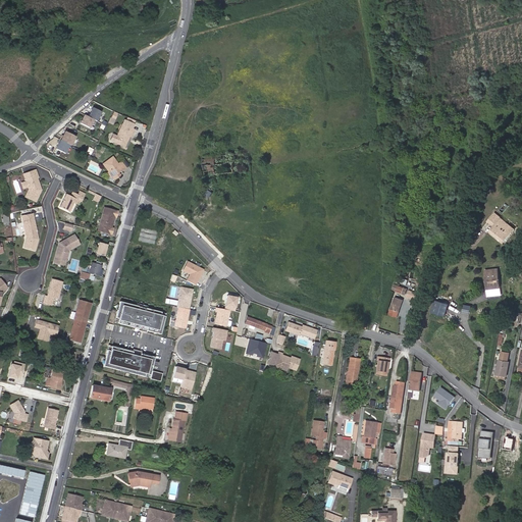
[(96,120),(100,111),(92,107),(88,116),(94,119),(96,120)]
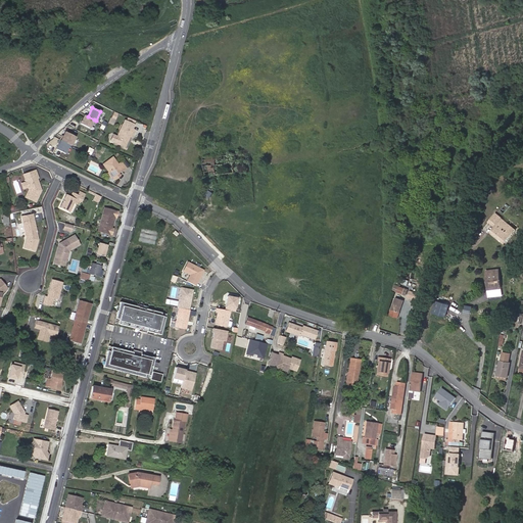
[(80,124),(89,129),(94,120),(88,116),(85,115),(80,124)]
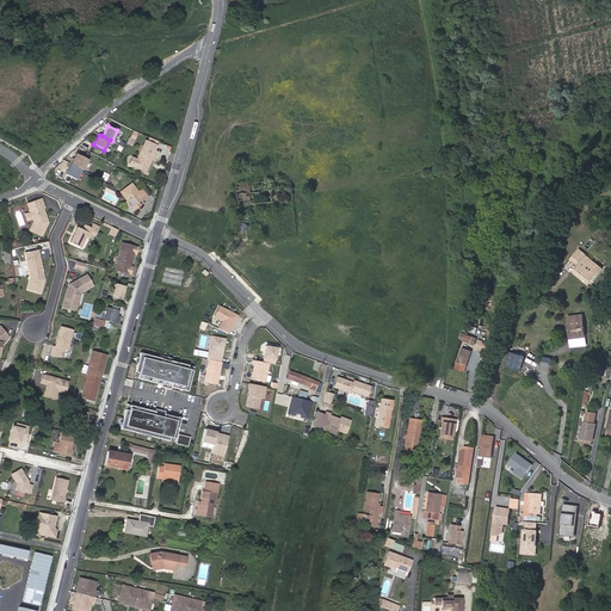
[(147,141),(144,147),(154,152),(158,146),(147,141)]
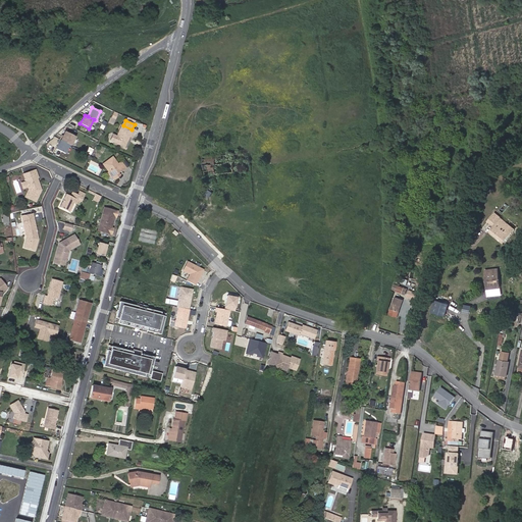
[(110,141),(115,144),(124,148),(126,142),(126,141),(127,139),(131,138),(133,139),(136,132),(132,129),(123,125),(118,138),(113,136),(110,141)]
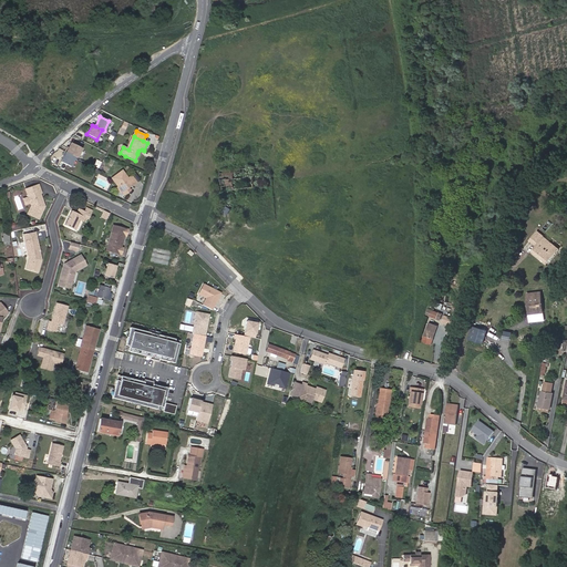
[(78,158),(82,150),(71,144),(69,148),(68,148),(65,152),(76,157),(78,158)]
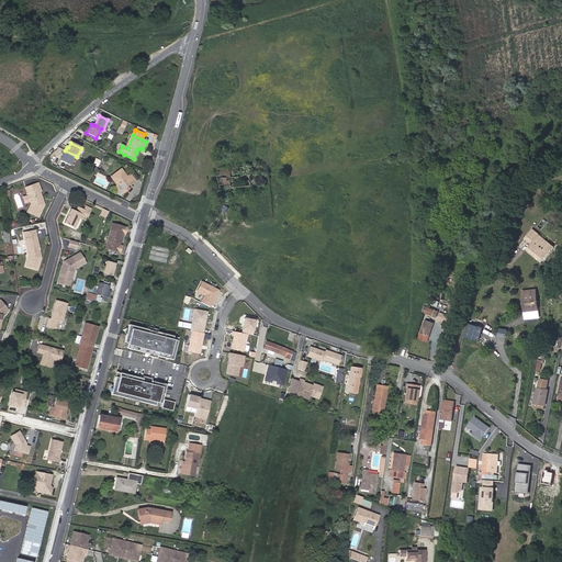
[(70,166),(76,156),(65,150),(64,150),(59,160),(70,166)]
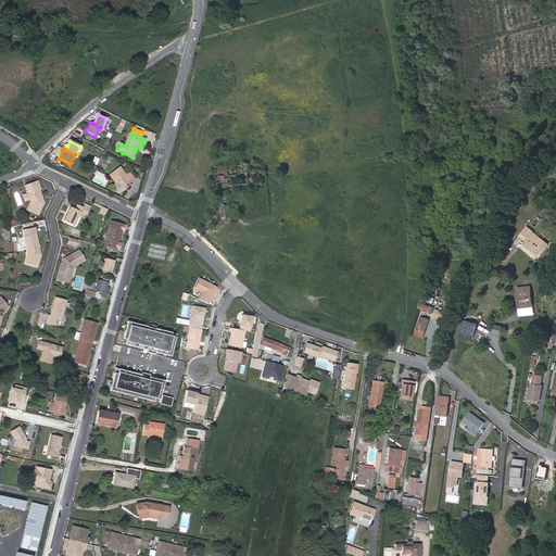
[(218,167),(219,186),(263,182),(261,164),(218,167)]
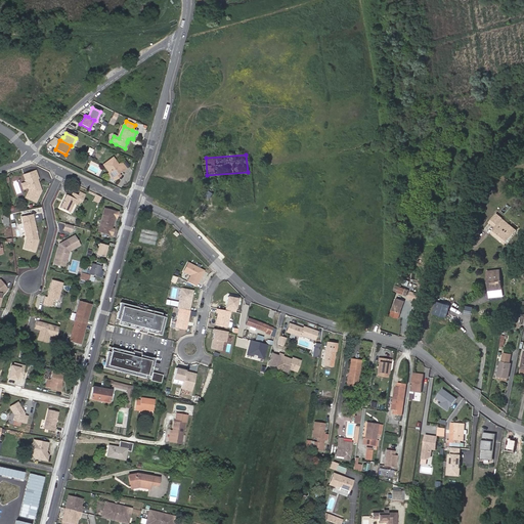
[(118,175),(119,174),(122,171),(123,172),(127,170),(125,168),(128,166),(125,162),(122,164),(119,166),(114,159),(103,166),(110,174),(113,178),(116,181),(120,177),(118,175)]
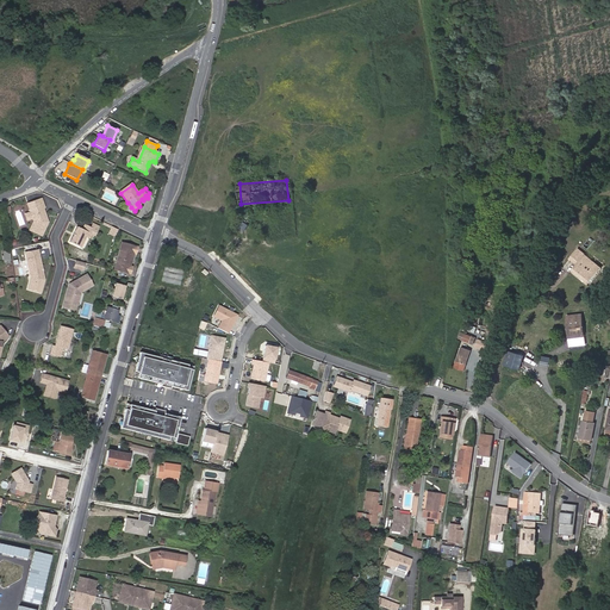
[(41,199),(27,204),(30,212),(32,218),(33,222),(29,230),(42,236),(48,222),(43,209),(44,207),(41,199)]
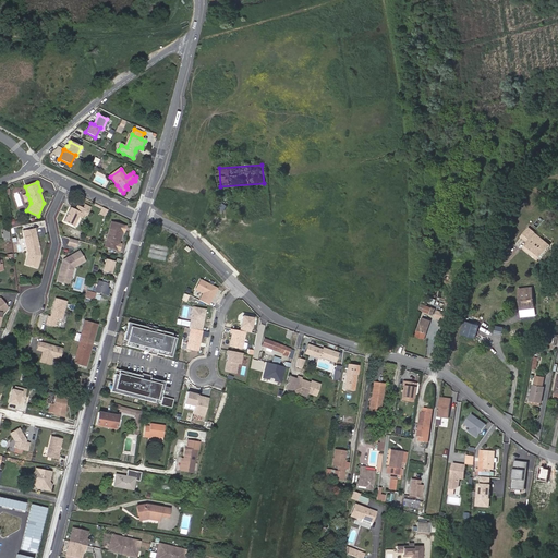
[(71,207),(63,221),(73,227),(79,216),(81,213),(84,214),(86,209),(83,208),(77,205),(75,209),(71,207)]
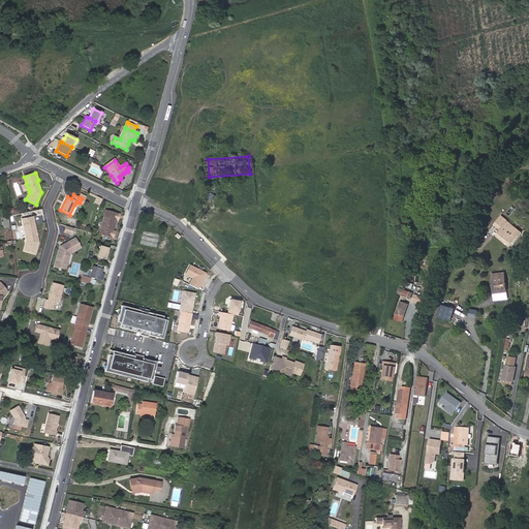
[(100,206),(103,199),(97,196),(94,204),(100,206)]
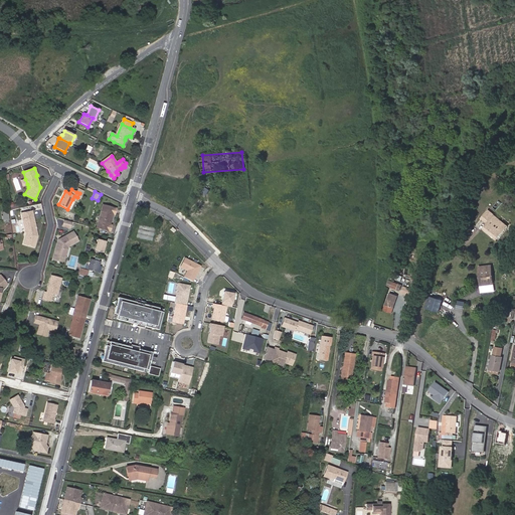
[(110,231),(112,225),(110,224),(113,213),(115,214),(116,208),(103,205),(97,227),(110,231)]
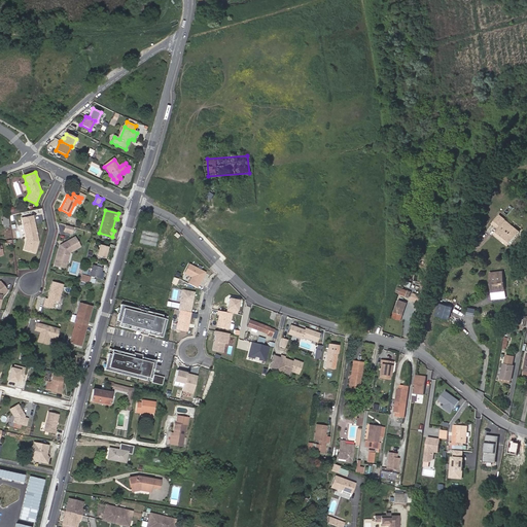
[(32,216),(22,218),(27,244),(39,241),(35,224),(34,224),(32,216)]
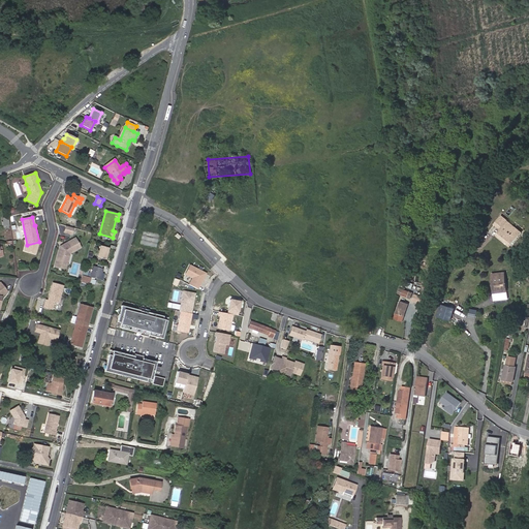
[(510,230),(512,227),(501,218),(495,226),(501,231),(497,237),(510,247),(519,238),(510,230)]
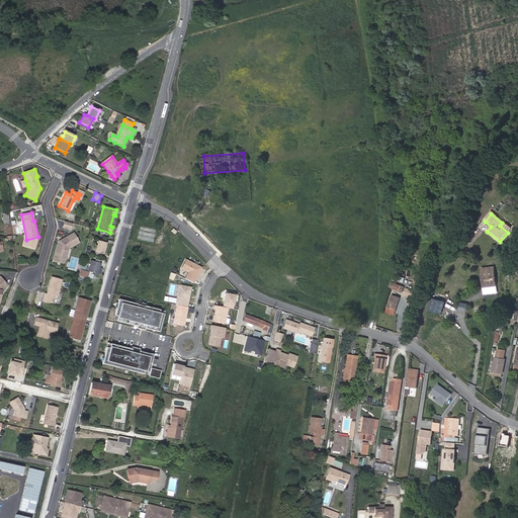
[(62,228),(71,231),(74,224),(65,221),(62,228)]
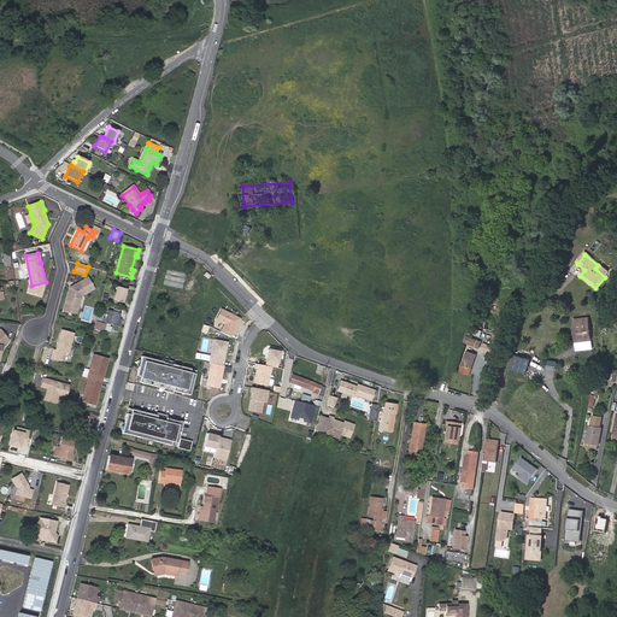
[(607,274),(598,265),(595,269),(605,277),(607,274)]
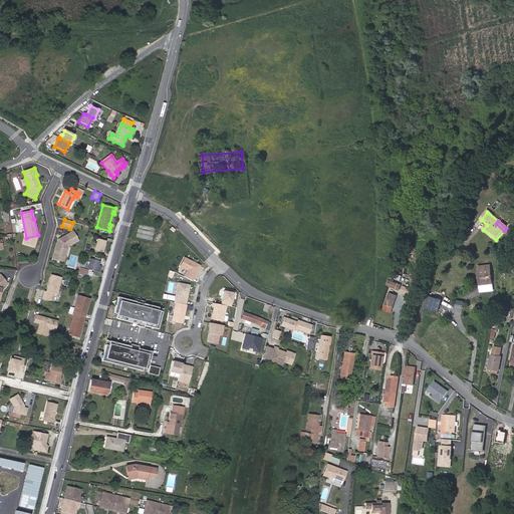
[(58,240),(53,258),(58,260),(60,255),(64,256),(67,246),(77,240),(72,232),(58,240)]
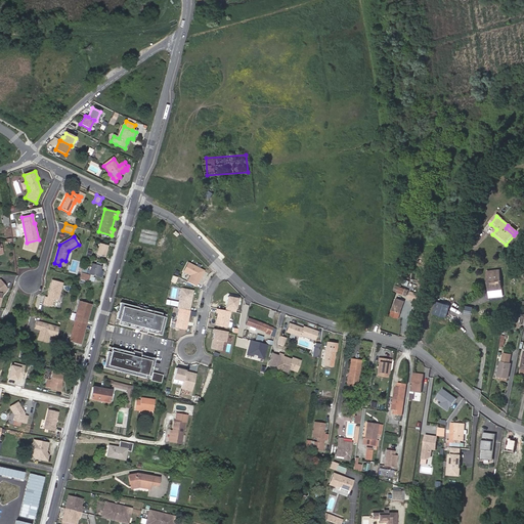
[(39,239),(27,243),(26,249),(35,252),(39,239)]
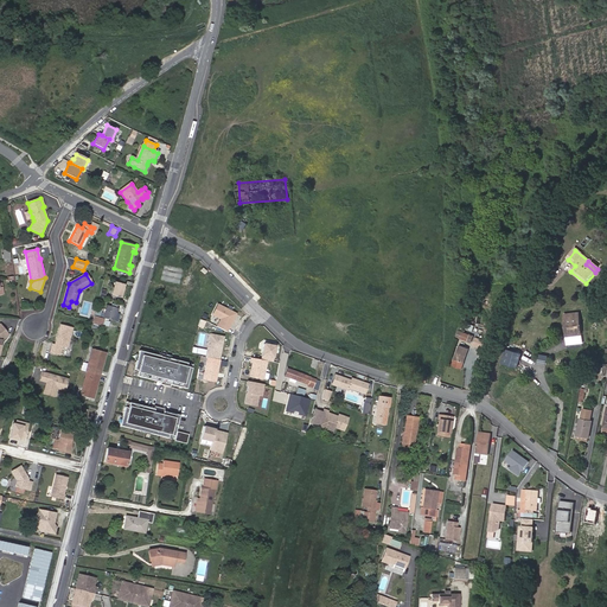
[(112,296),(125,298),(127,285),(114,282),(112,296)]
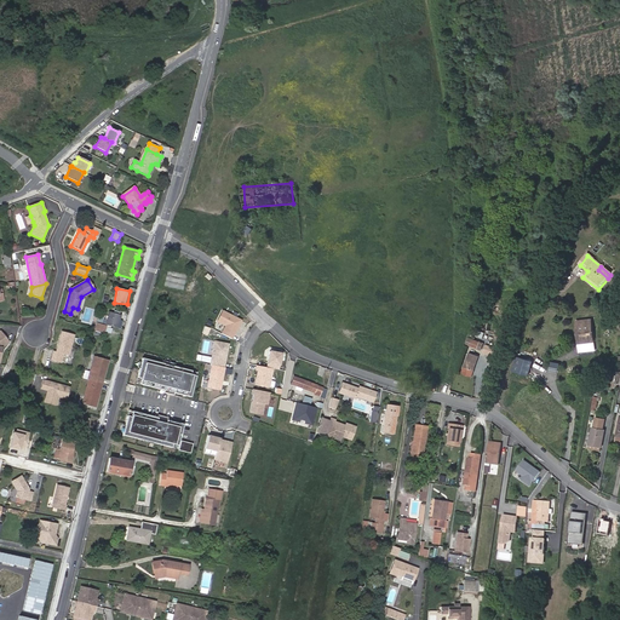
[(230,338),(240,320),(222,310),(217,320),(225,325),(220,333),(230,338)]
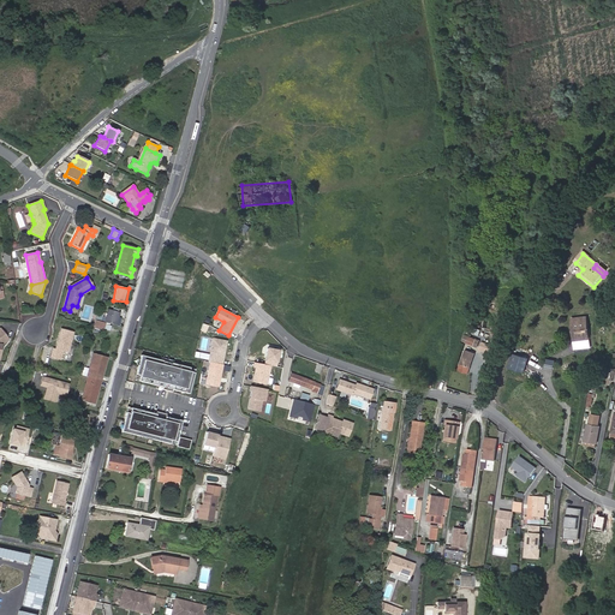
[(108,309),(105,322),(115,326),(119,312),(108,309)]
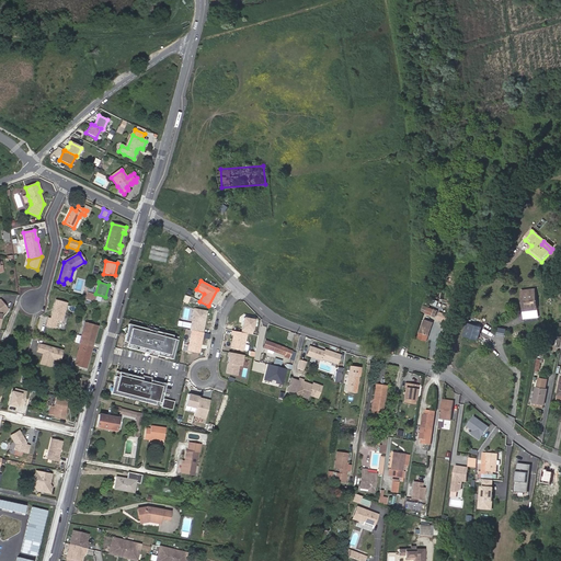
[(525,301),(526,313),(537,312),(535,290),(522,292),(523,301),(525,301)]
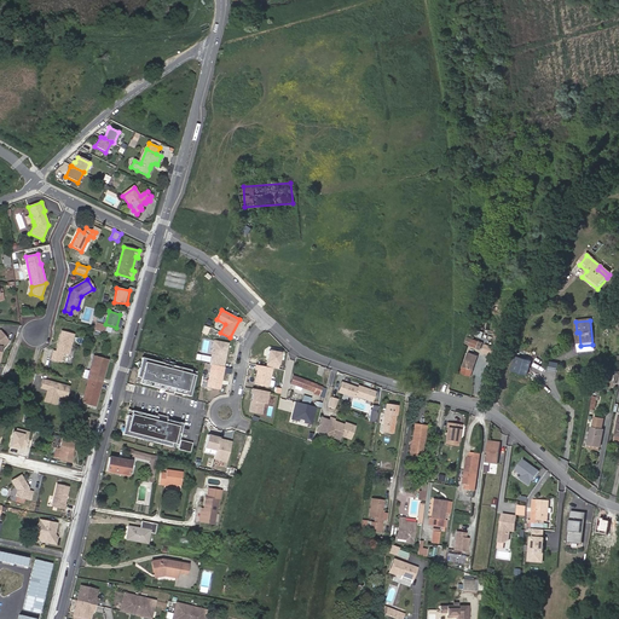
[(75,333),(63,330),(57,351),(56,350),(52,358),(62,362),(65,353),(69,353),(75,333)]
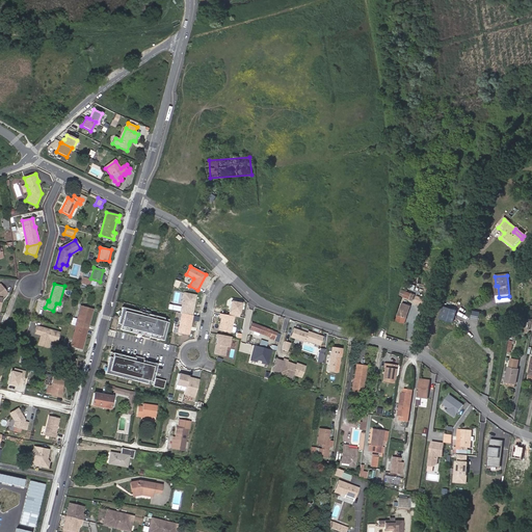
[(409,298),(411,293),(402,289),(400,295),(409,298)]
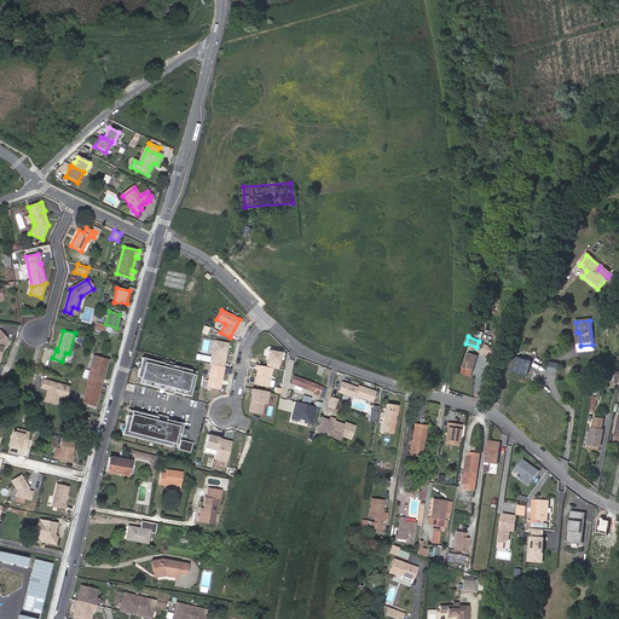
[(224,368),(229,343),(214,341),(209,364),(212,365),(224,368)]
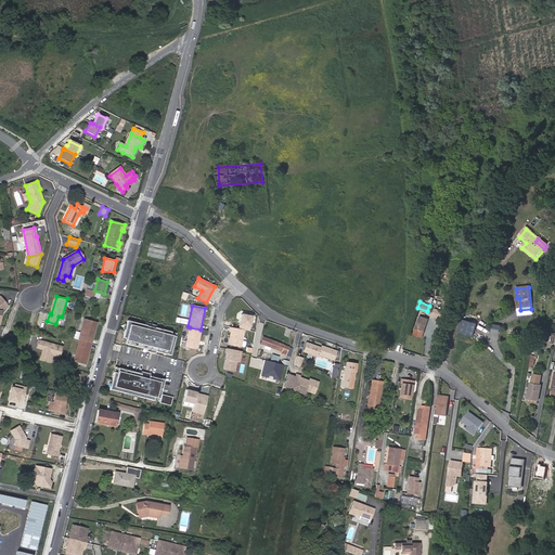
[(473,336),(478,317),(465,313),(459,332),(473,336)]
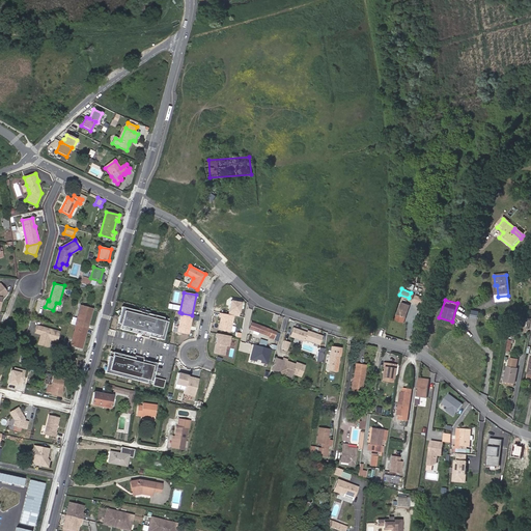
[(238,316),(241,303),(230,301),(228,315),(233,316),(238,316)]
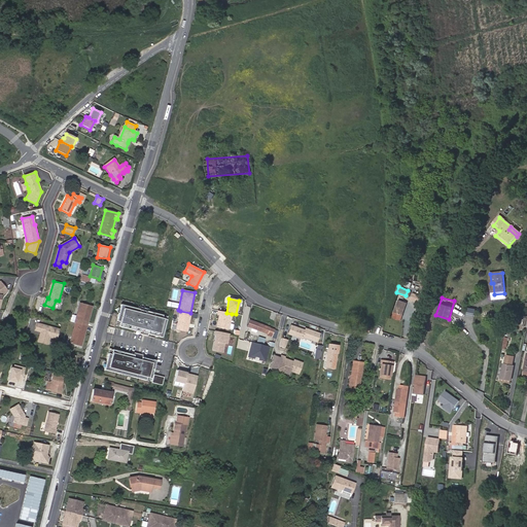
[(399,300),(393,317),(401,320),(407,303),(399,300)]
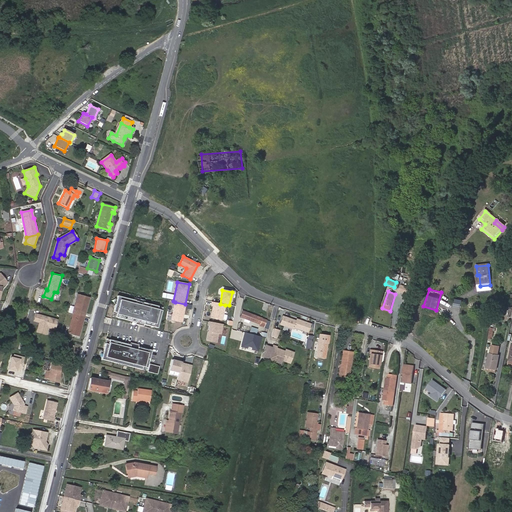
[(73,314),(84,317),(89,298),(77,295),(74,307),(72,313),(73,314)]
